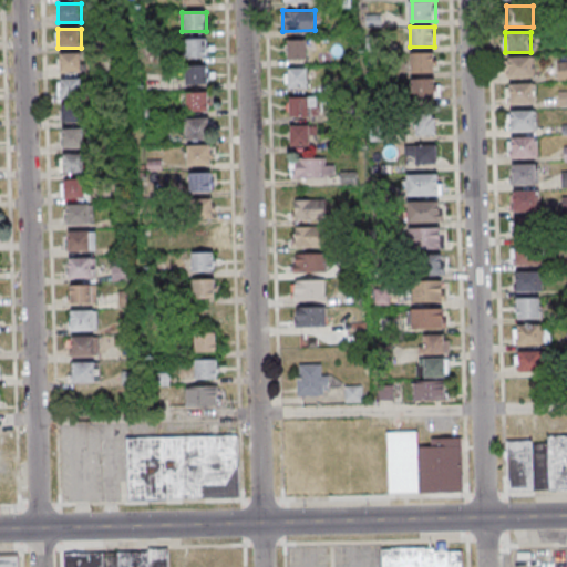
[(182,58),(208,58),(208,39),(182,39),(182,58)]
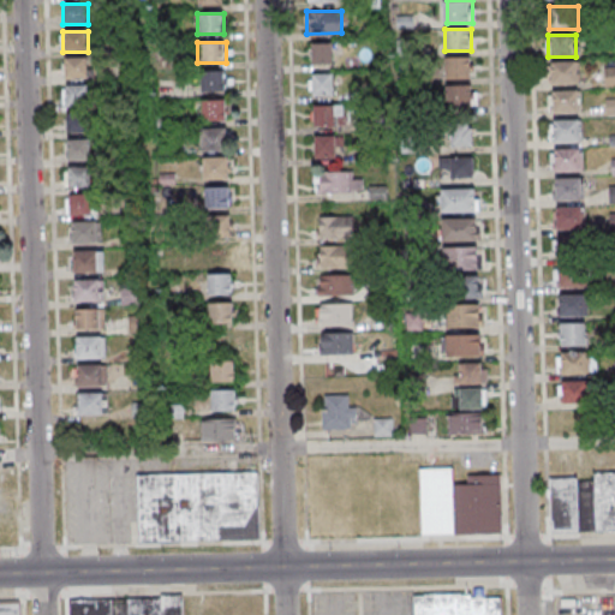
[(310,42),(310,64),(333,64),(333,42),(310,42)]
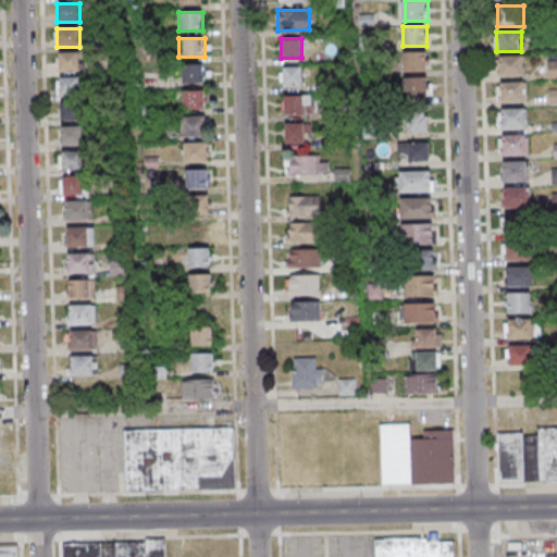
[(404,51),(404,72),(426,72),(426,51),(404,51)]
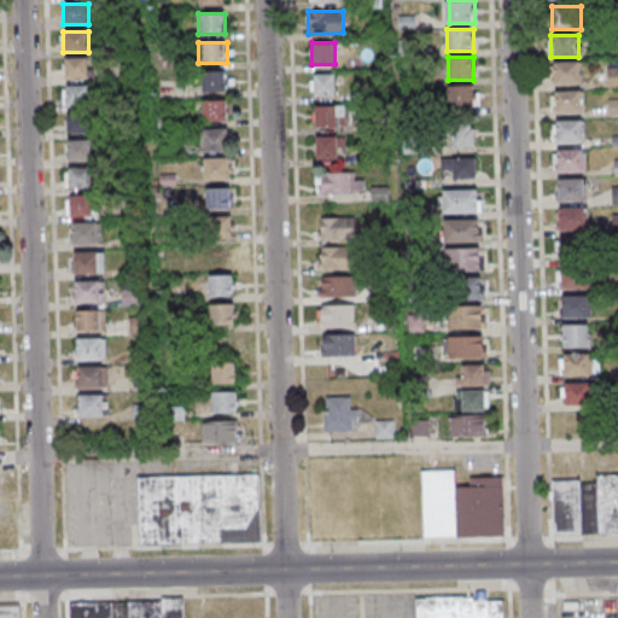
[(65,80),(92,80),(92,59),(65,59),(65,80)]
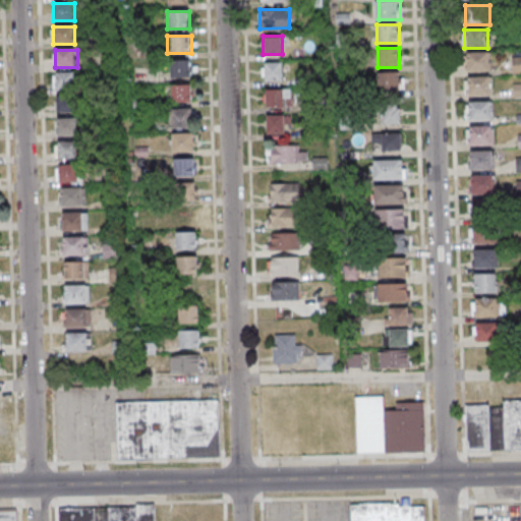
[(489,71),(489,53),(466,53),(466,71),(489,71)]
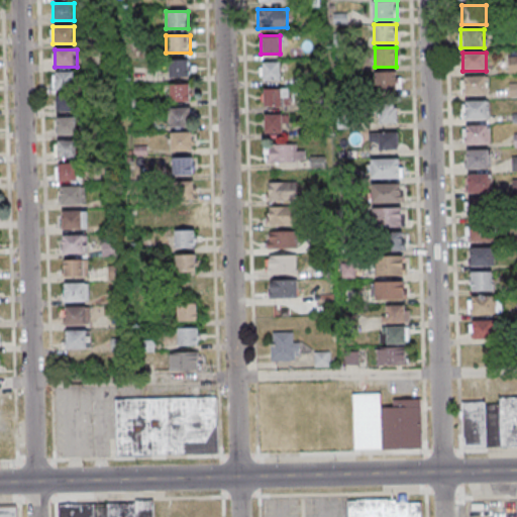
[(190,78),(190,61),(169,61),(169,78),(190,78)]
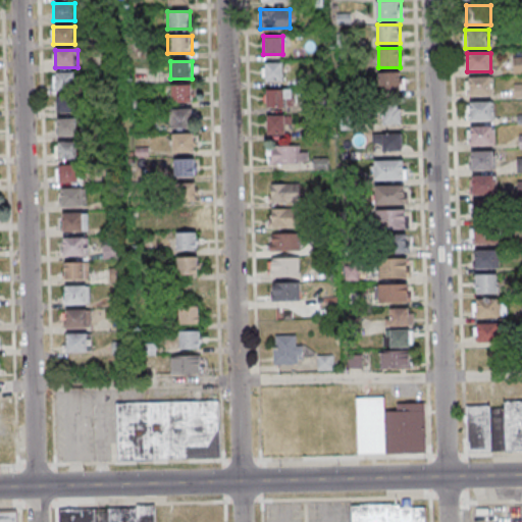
[(283,81),(282,61),(263,61),(264,81),(283,81)]
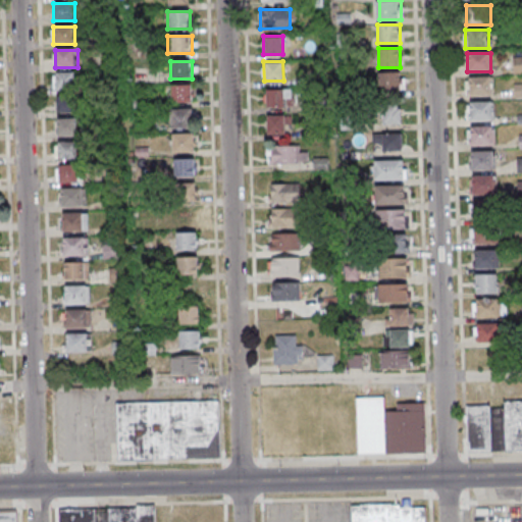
[(380,72),(380,91),(402,91),(402,72),(380,72)]
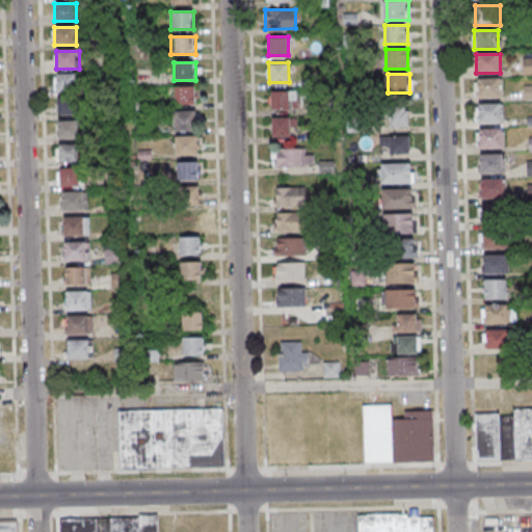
[(56,75),(56,96),(57,96),(57,116),(82,116),(82,75),(56,75)]
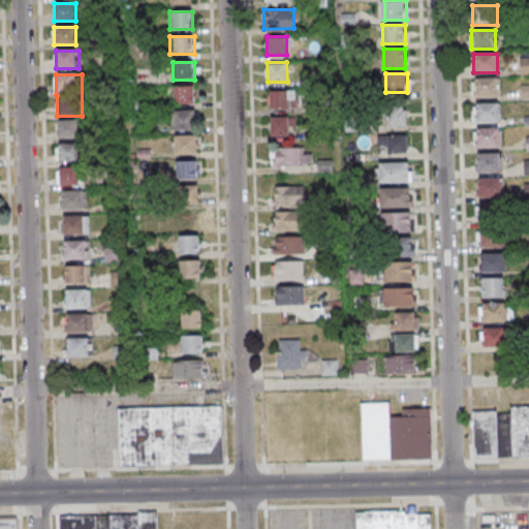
[(473,98),(498,98),(498,79),(473,79),(473,98)]
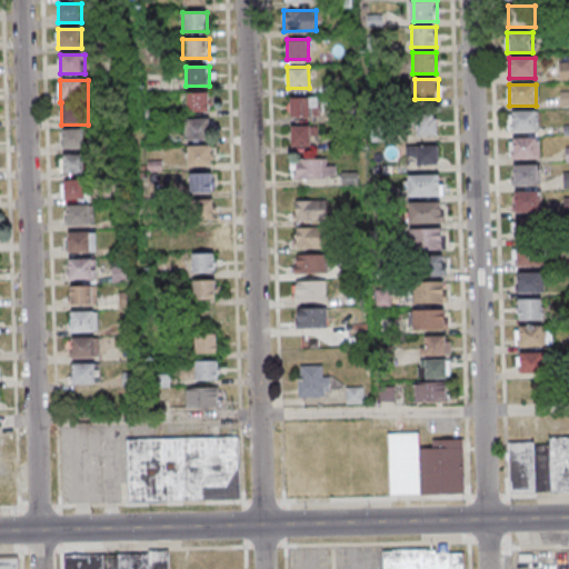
[(210,92),(186,92),(186,112),(210,112),(210,92)]
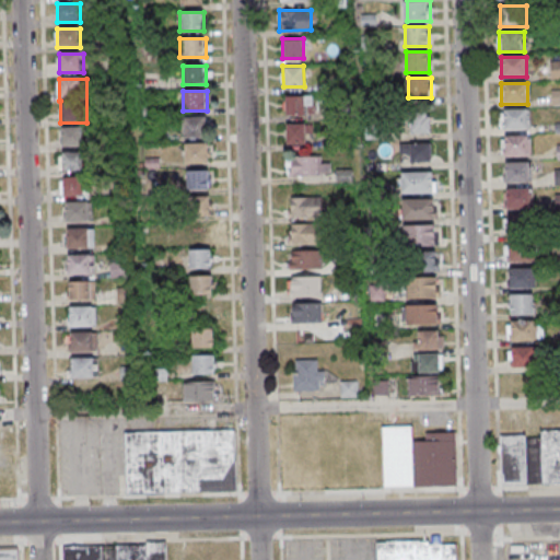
[(284,95),(284,115),(313,115),(313,94),(284,95)]
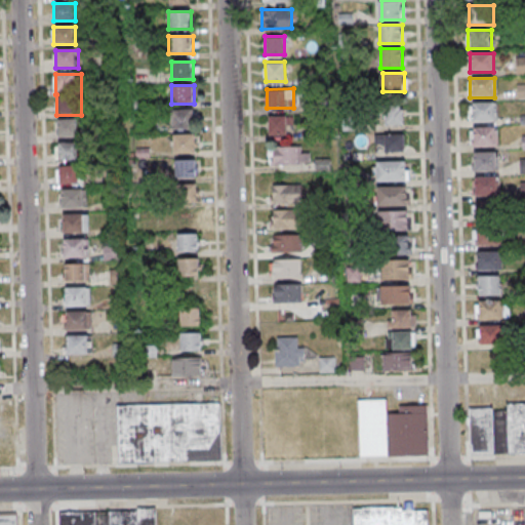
[(495,103),(470,103),(470,122),(495,122),(495,103)]
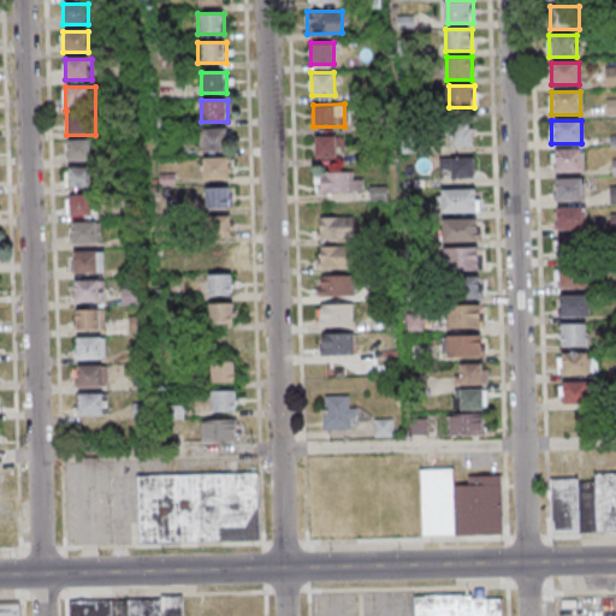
[(473,123),(449,123),(449,146),(473,146),(473,123)]
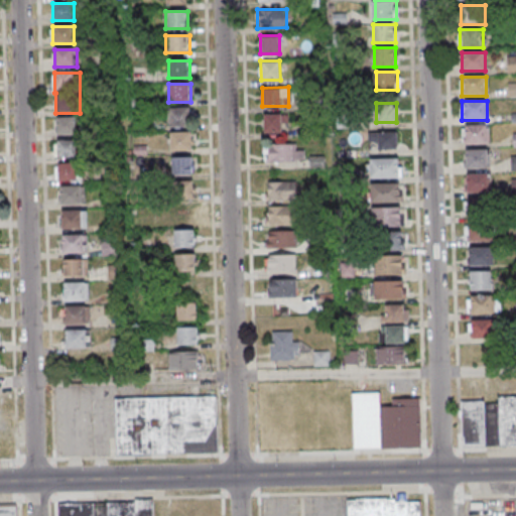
[(168,108),(168,128),(191,128),(191,108),(168,108)]
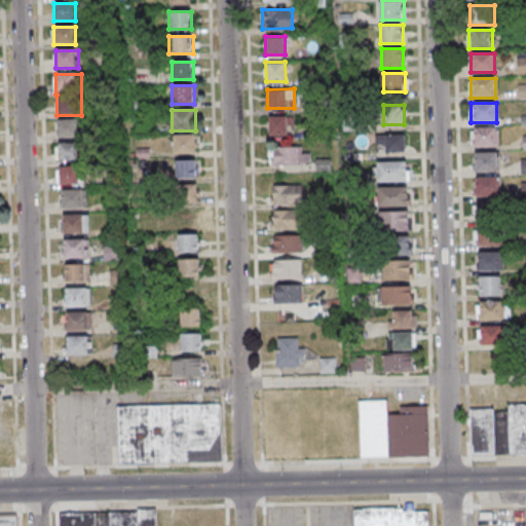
[(287,116),(268,116),(268,135),(287,135),(287,116)]
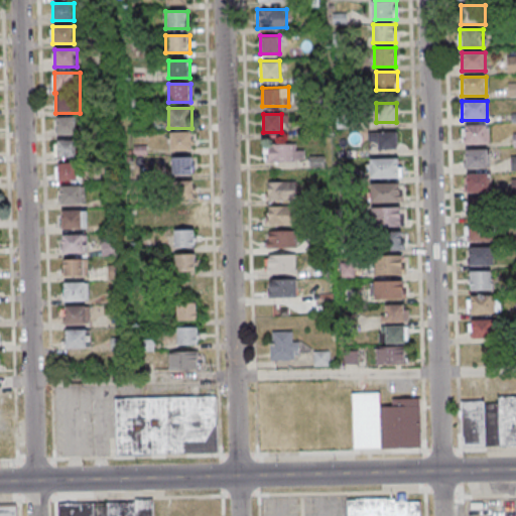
[(55,118),(55,136),(78,136),(78,118),(55,118)]
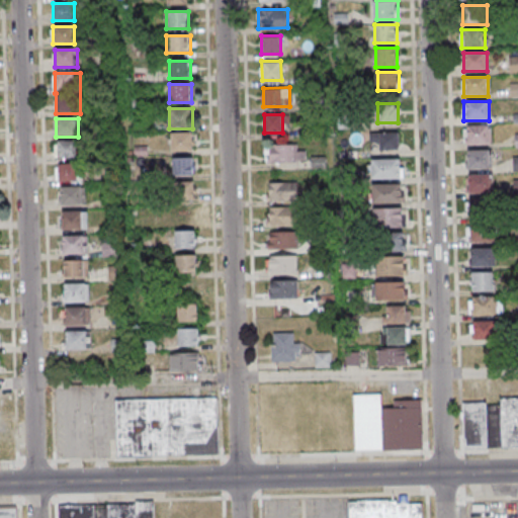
[(490,146),(490,126),(465,126),(465,146),(490,146)]
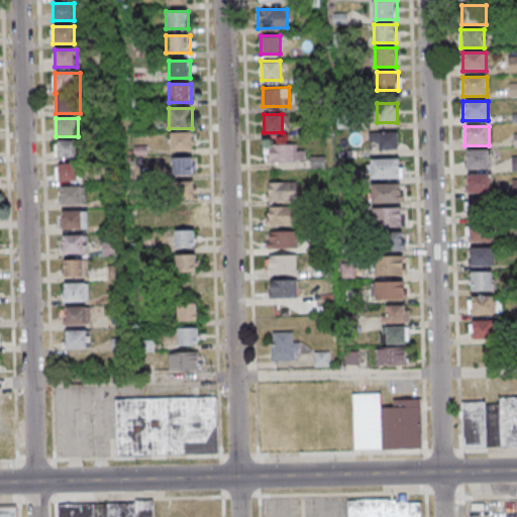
[(378,150),(398,150),(398,132),(369,132),(369,142),(378,142),(378,150)]
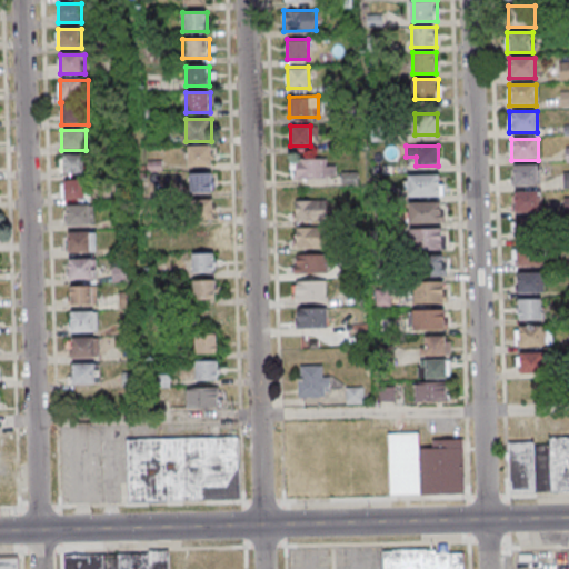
[(212,147),(187,147),(187,168),(212,168),(212,147)]
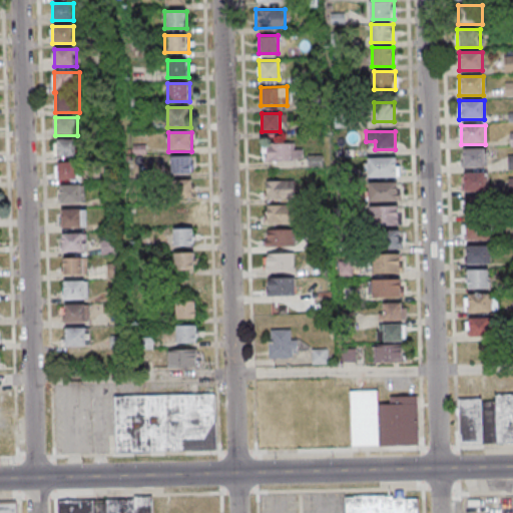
[(77,157),(77,140),(55,140),(55,157),(77,157)]
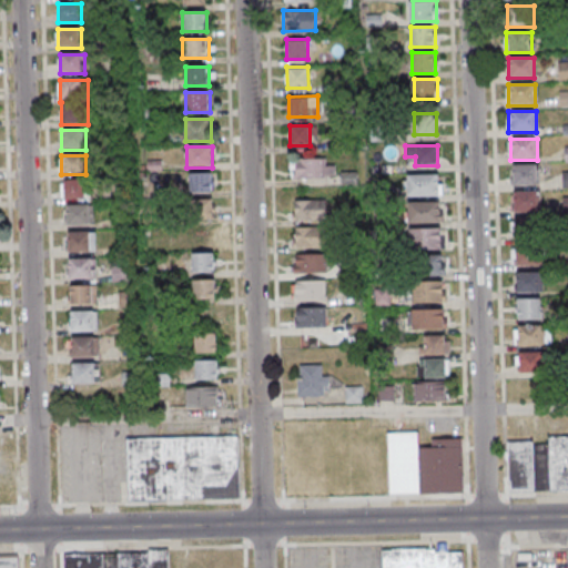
[(292,159),(292,178),(334,178),(334,159),(292,159)]
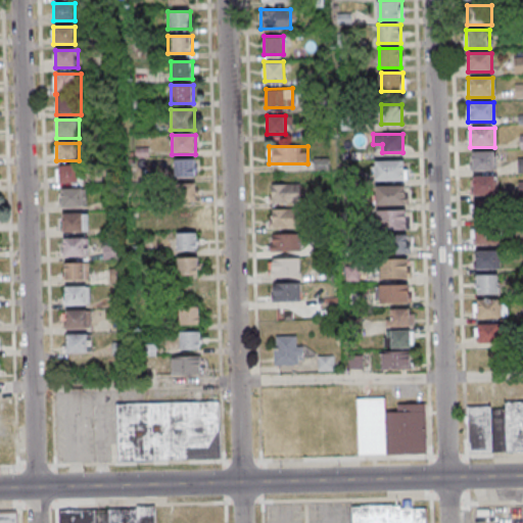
[(470,152),(470,172),(495,172),(495,152),(470,152)]
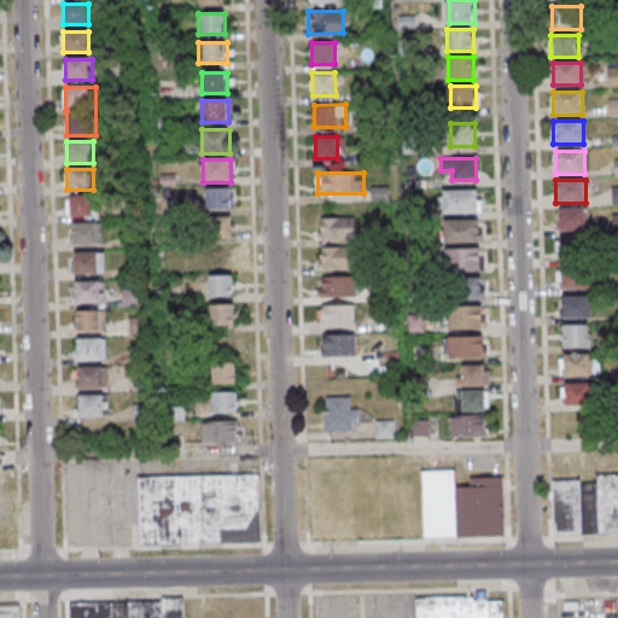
[(231,188),(204,188),(204,210),(231,210),(231,188)]
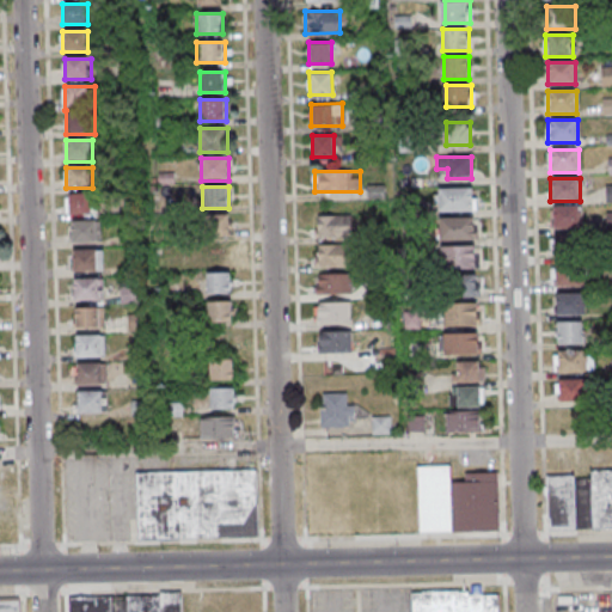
[(435,188),(435,212),(477,212),(477,188),(435,188)]
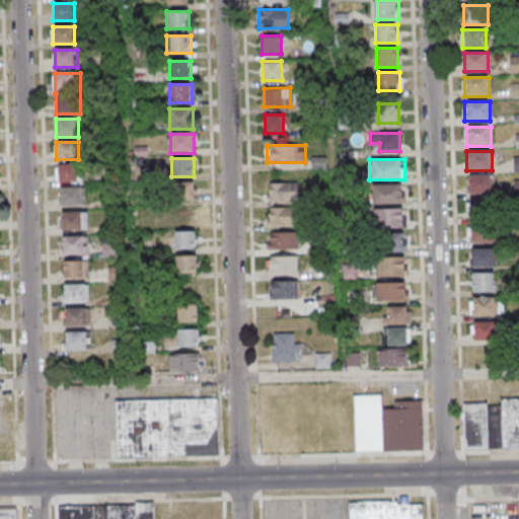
[(80,164),(56,164),(56,182),(80,182),(80,164)]
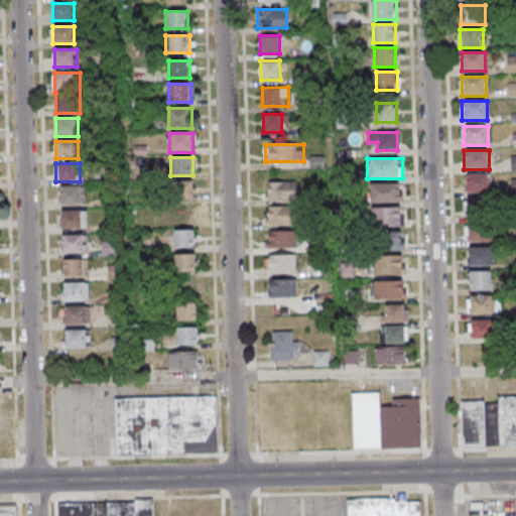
[(489,174),(466,174),(466,192),(489,192),(489,174)]
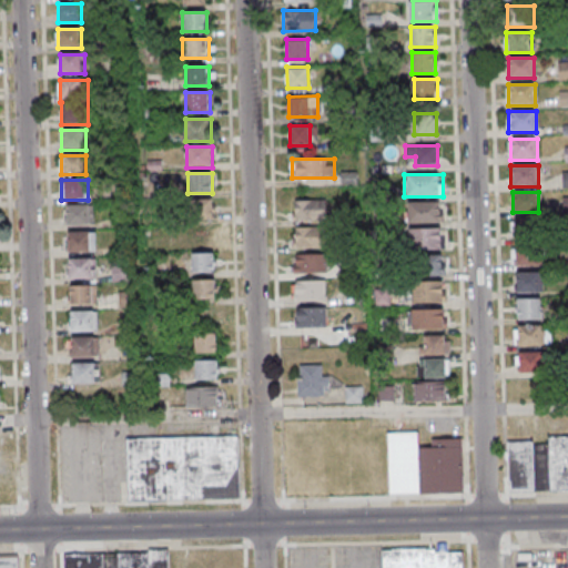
[(292,199),(292,220),(327,220),(327,199),(292,199)]
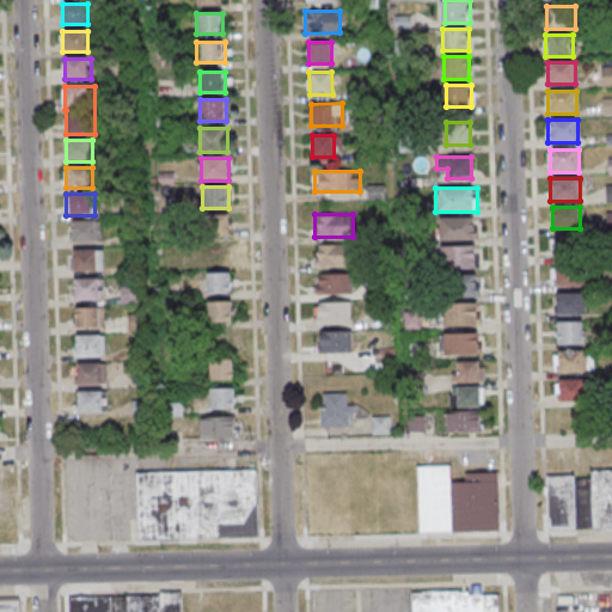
[(230,234),(228,215),(215,215),(215,234),(230,234)]
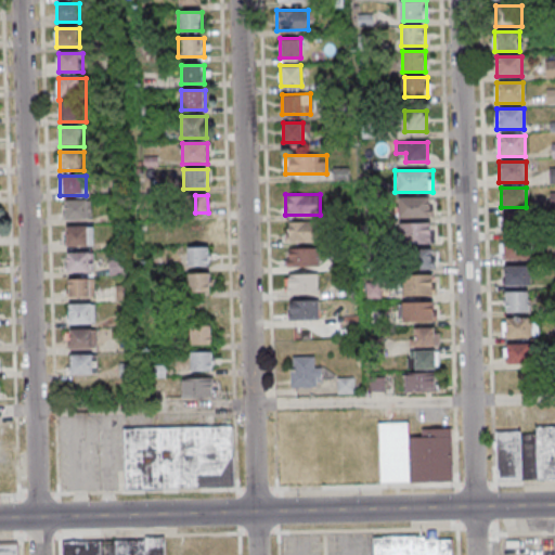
[(434,196),(401,196),(401,218),(434,218),(434,196)]
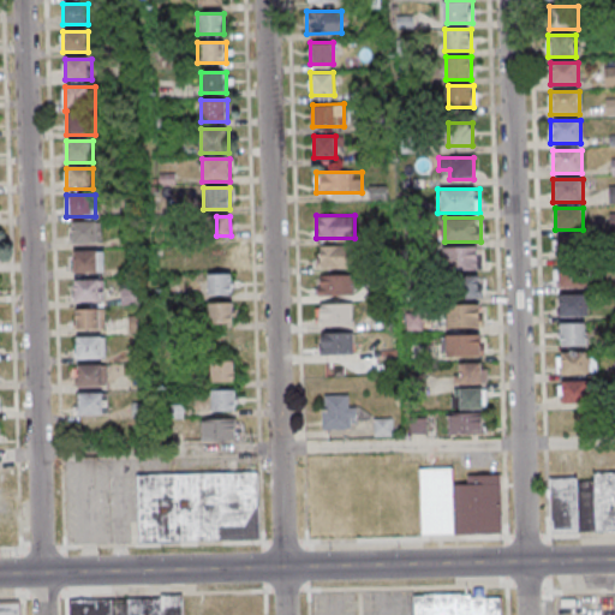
[(72,222),(72,244),(97,244),(97,222),(72,222)]
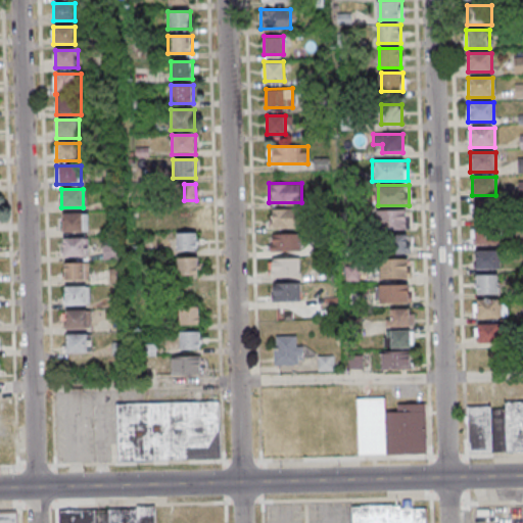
[(497,202),(475,202),(475,221),(497,221),(497,202)]
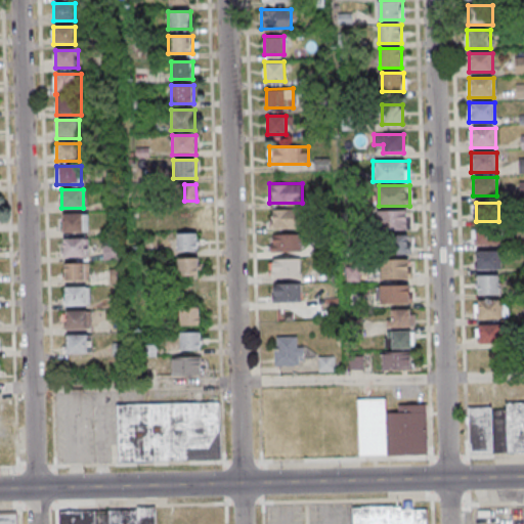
[(201,208),(176,208),(176,228),(201,228),(201,208)]
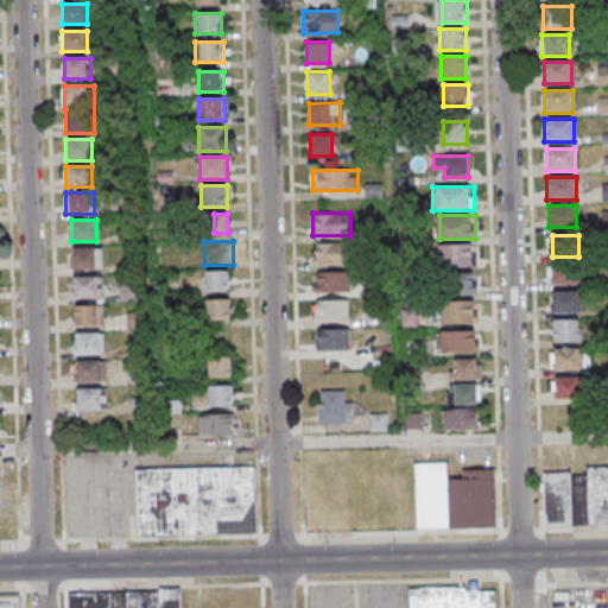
[(315,241),(315,264),(350,264),(350,241),(315,241)]
